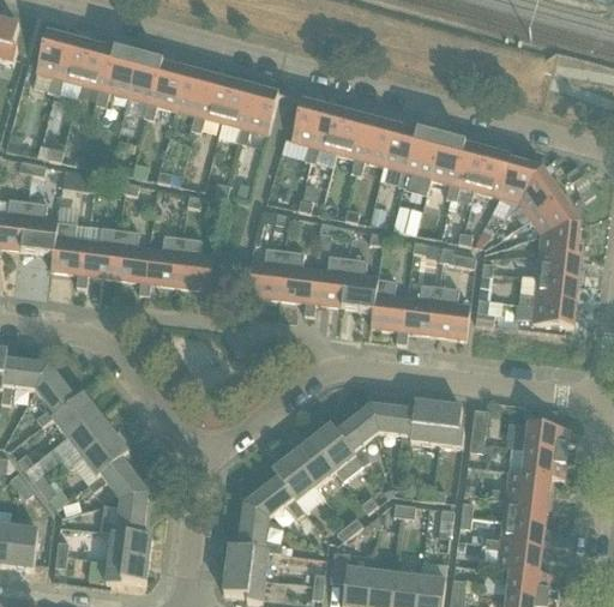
[(18,24),(0,19),(0,60),(13,64),(17,49),(12,48),(18,24)]
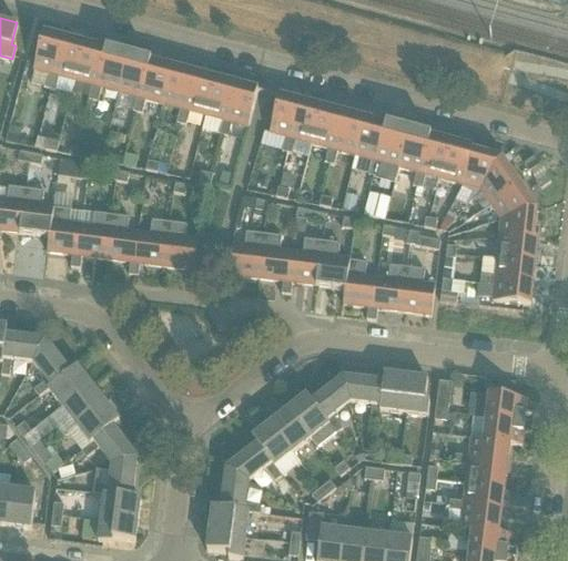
[(43,29),(32,67),(49,71),(46,84),(56,87),(59,74),(54,73),(64,34),(43,29)]
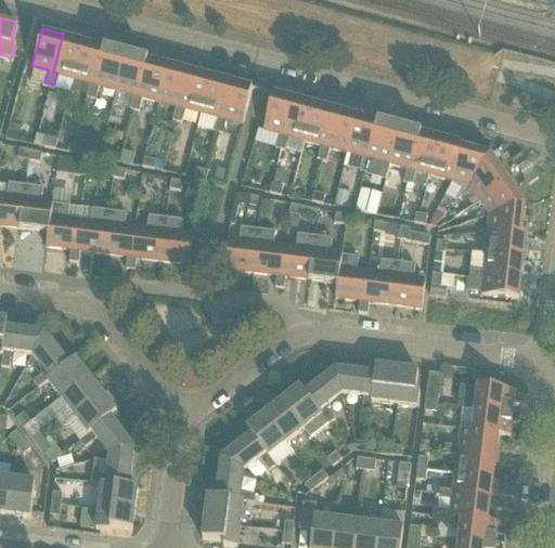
[(63,34),(53,72),(57,73),(74,77),(85,40),(63,34)]
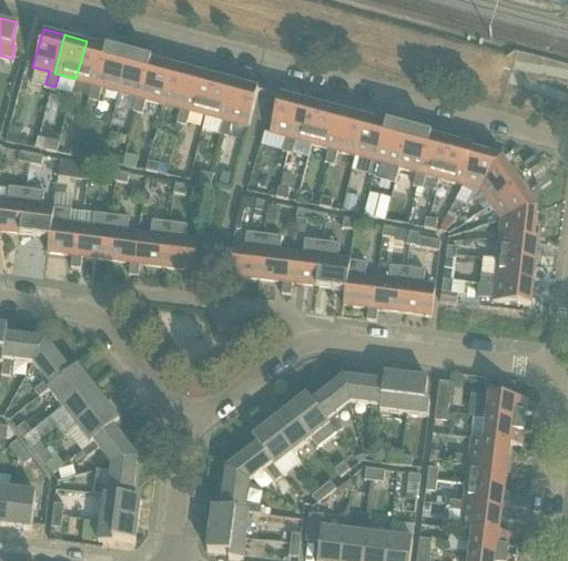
[(108,47),(98,84),(101,85),(119,90),(129,52),(112,48),(114,37),(105,34),(102,46),(108,47)]
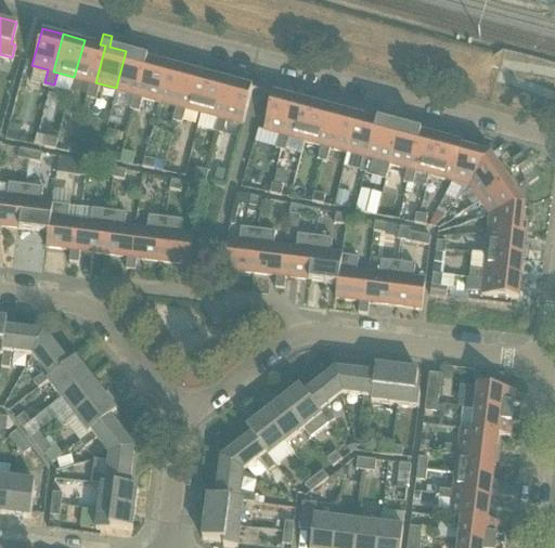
[(85,40),(74,77),(90,81),(87,93),(95,96),(99,83),(95,82),(105,46),(100,44),(85,40)]
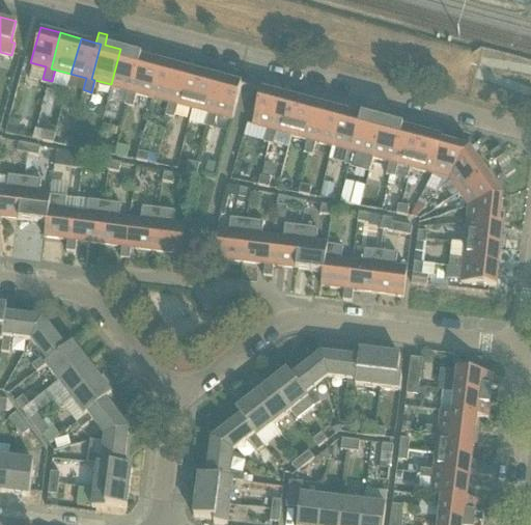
[(120,49),(111,84),(128,88),(132,89),(141,54),(145,55),(148,45),(143,44),(139,43),(136,53),(120,49)]
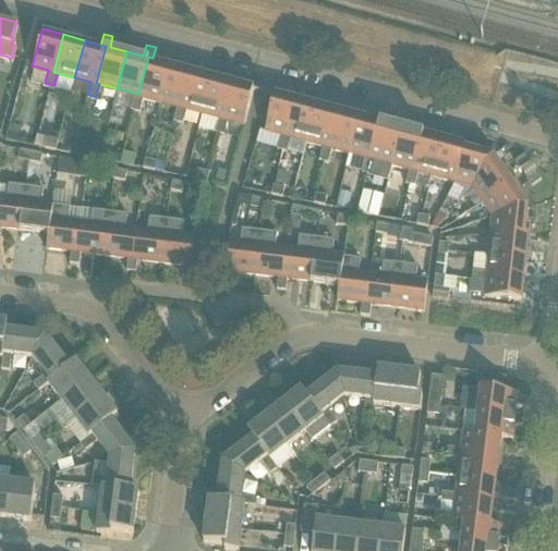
[(134,93),(130,106),(140,109),(143,96),(159,99),(169,63),(153,58),(148,57),(138,94),(134,93)]
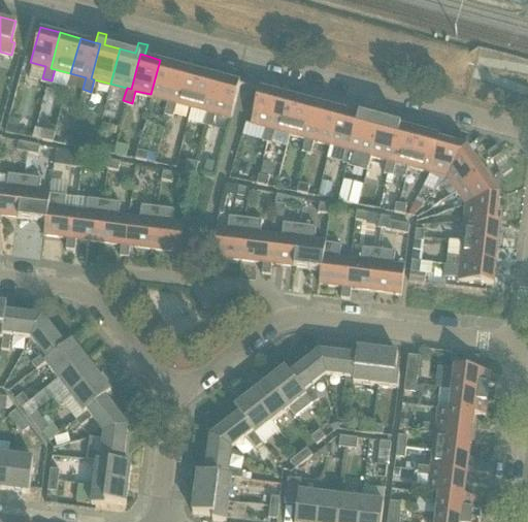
[(160,60),(151,94),(167,99),(170,100),(179,65),(160,60)]
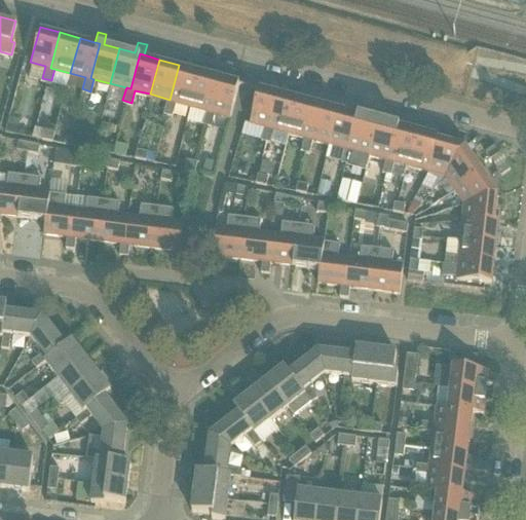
[(166,99),(163,111),(172,113),(176,101),(190,105),(199,70),(179,65),(170,100),(166,99)]
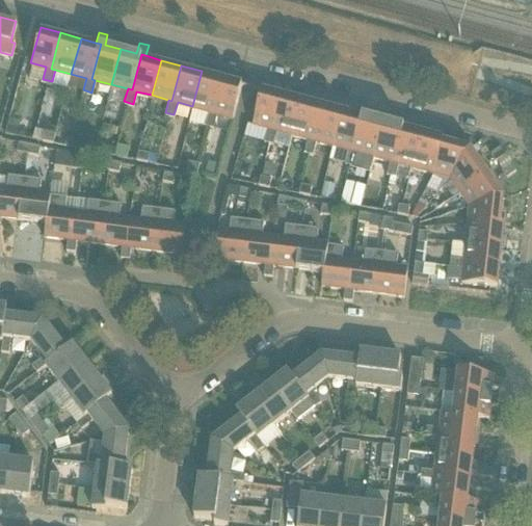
[(202,71),(192,106),(208,110),(212,111),(221,76),(202,71)]
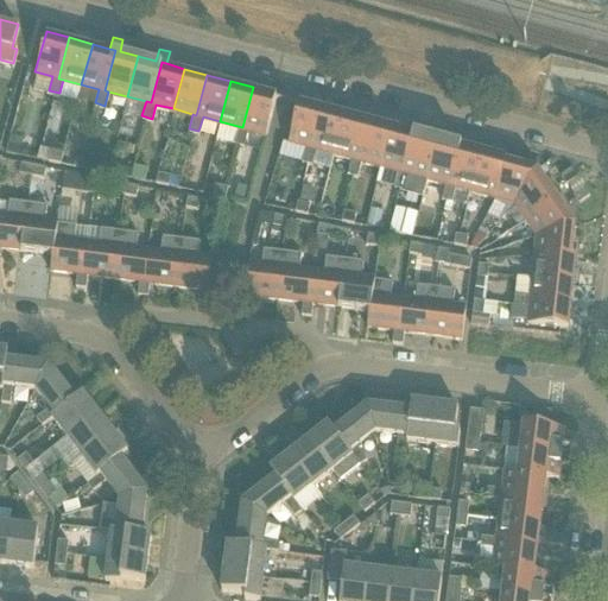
[(238,126),(234,140),(245,143),(248,128),(265,133),(276,93),(253,87),(242,127),(238,126)]
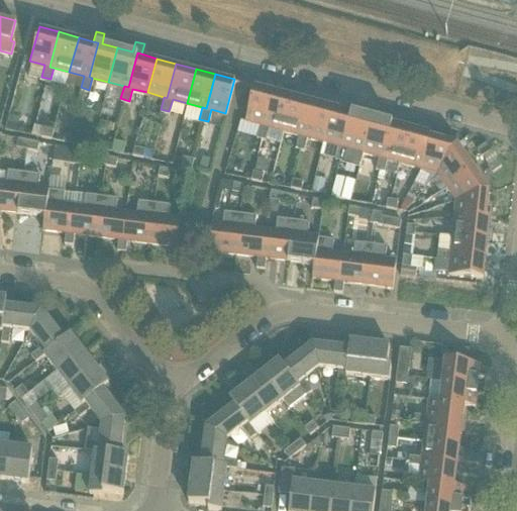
[(254,84),(244,119),(260,123),(256,135),(266,137),(269,125),(265,124),(274,90),(254,84)]
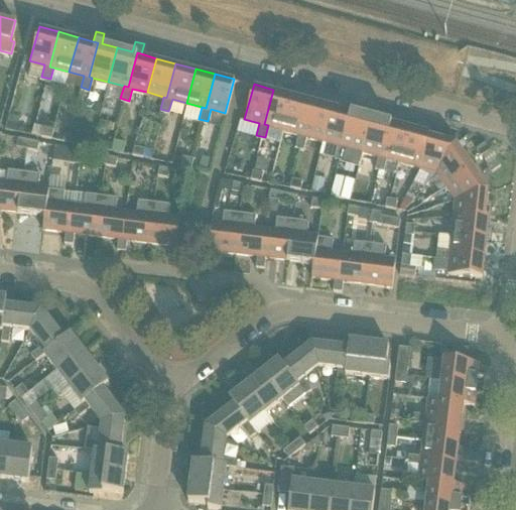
[(273,90),(264,124),(268,125),(283,129),(293,95),(273,90)]
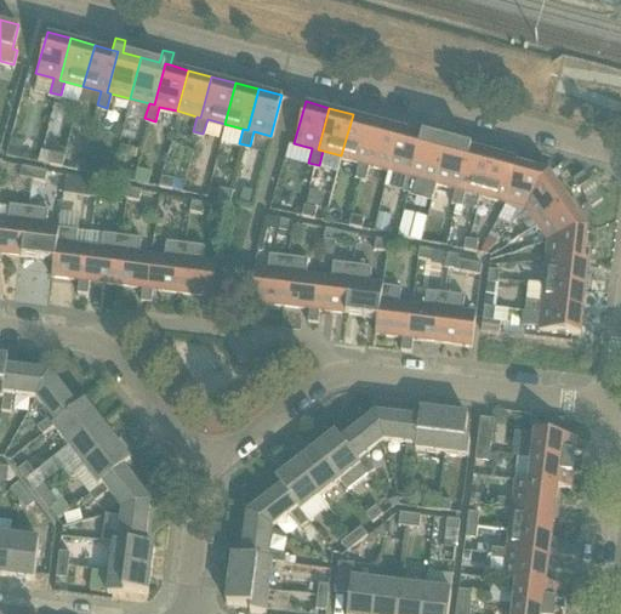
[(353,114),(341,155),(359,160),(354,175),(365,177),(369,163),(365,161),(376,120),(353,114)]
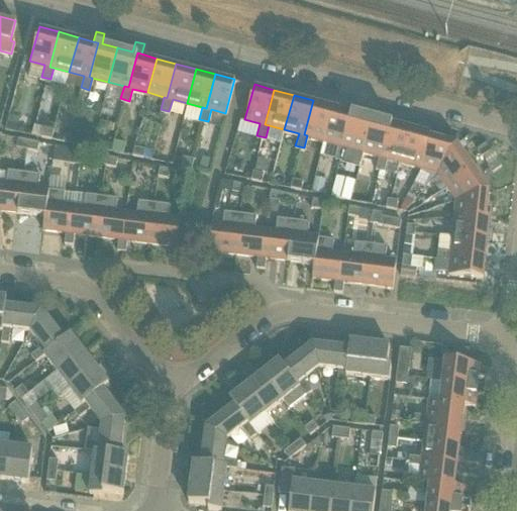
[(345,145),(342,158),(359,163),(363,150),(372,116),(356,112),(359,101),(350,99),(347,109),(352,110),(343,145),(345,145)]
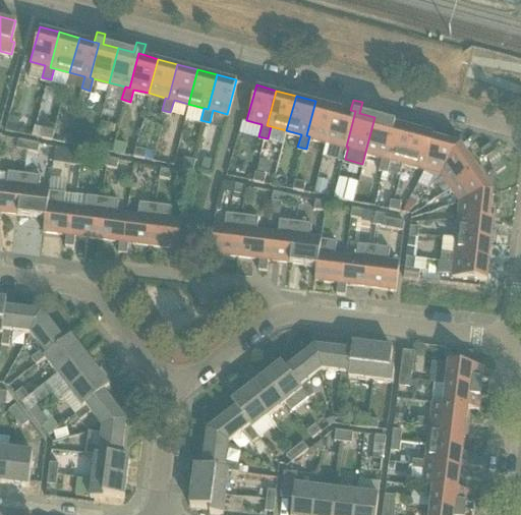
[(315,101),(306,135),(309,136),(326,140),(335,106),(315,101)]
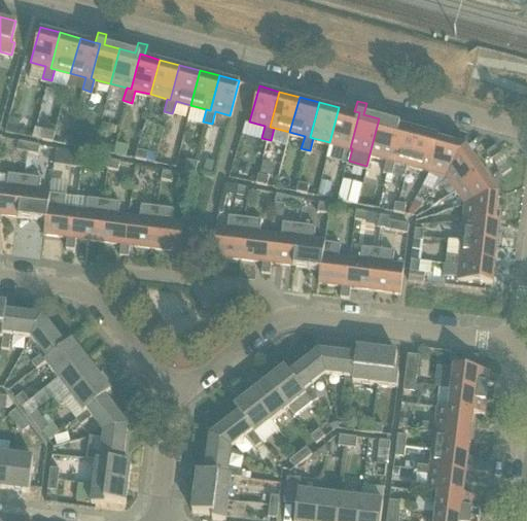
[(339,107),(329,142),(345,146),(342,159),(349,161),(352,148),(350,148),(359,112),(354,111),(339,107)]
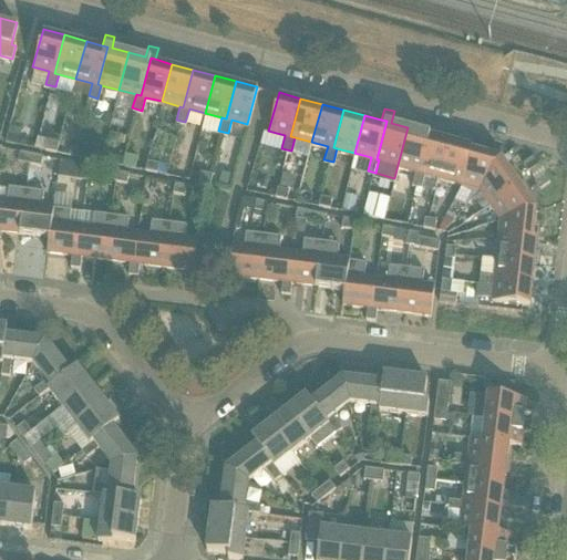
[(408,127),(398,165),(415,169),(420,170),(430,133),(434,134),(437,123),(429,121),(425,132),(408,127)]
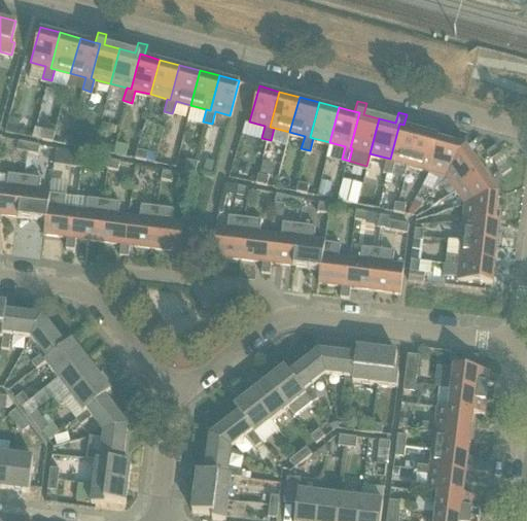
[(386,158),(383,170),(391,172),(394,160),(410,164),(419,129),(403,125),(399,124),(390,159),(386,158)]
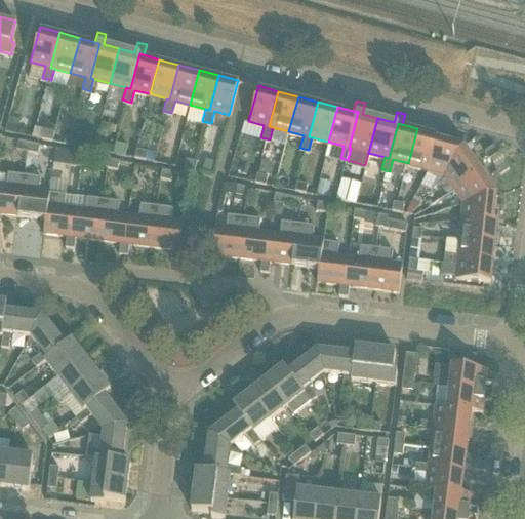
[(52,138),(54,129),(43,127),(41,135),(52,138)]
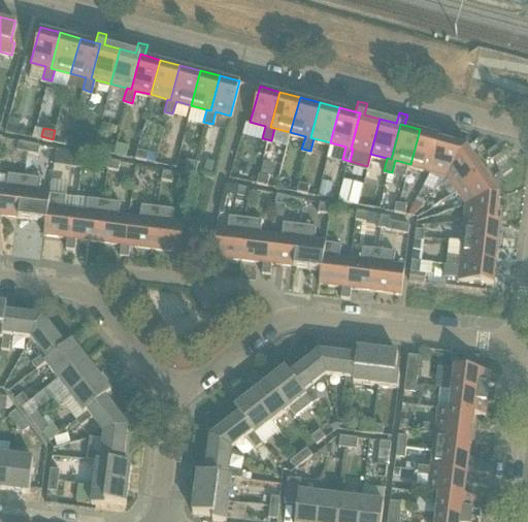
[(430,169),(439,138),(440,134),(420,129),(410,164),(430,169)]
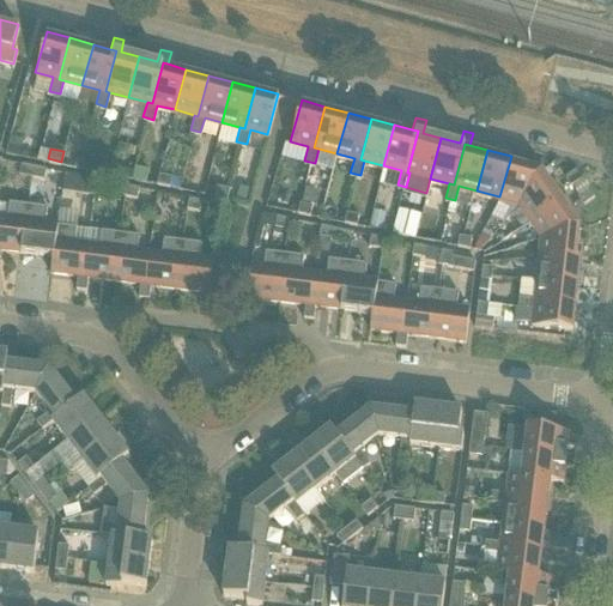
[(32,174),(34,163),(22,161),(19,171),(32,174)]
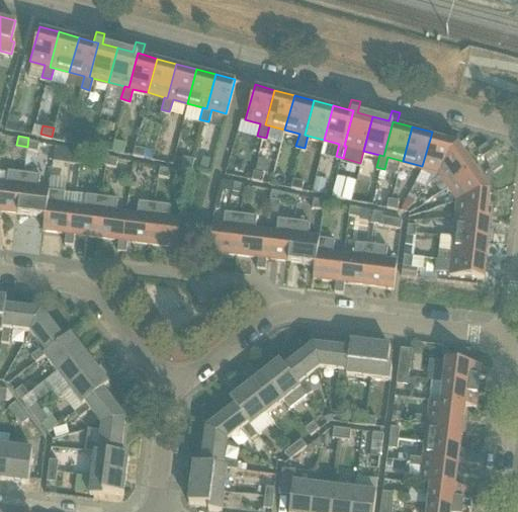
[(437,170),(457,143),(431,136),(422,166),(437,170)]
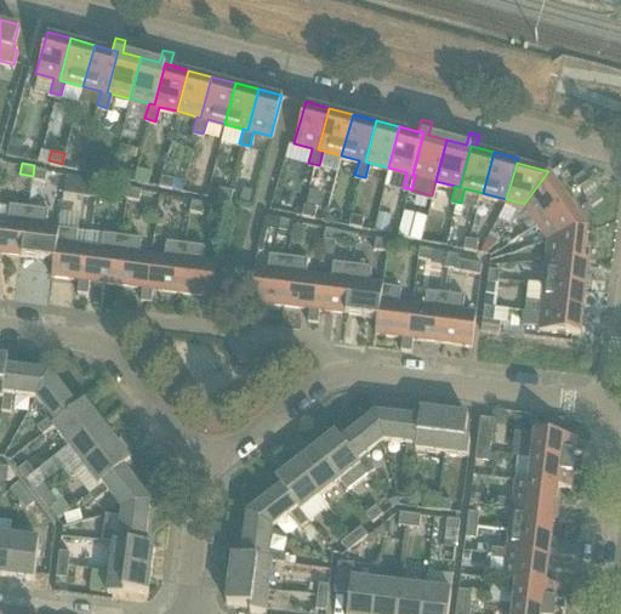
[(45,178),(47,168),(34,165),(33,176),(45,178)]
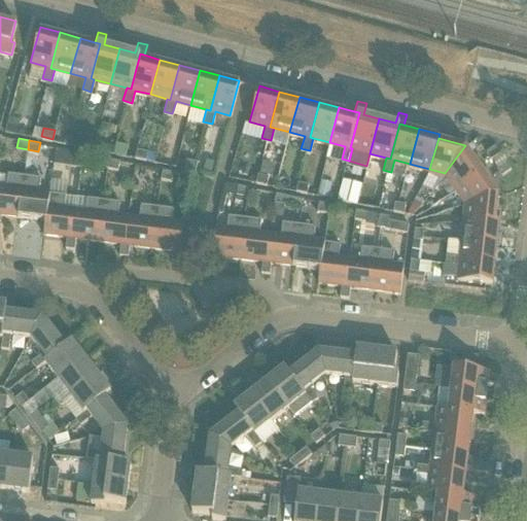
[(486,149),(491,157),(500,150),(495,143),(486,149)]
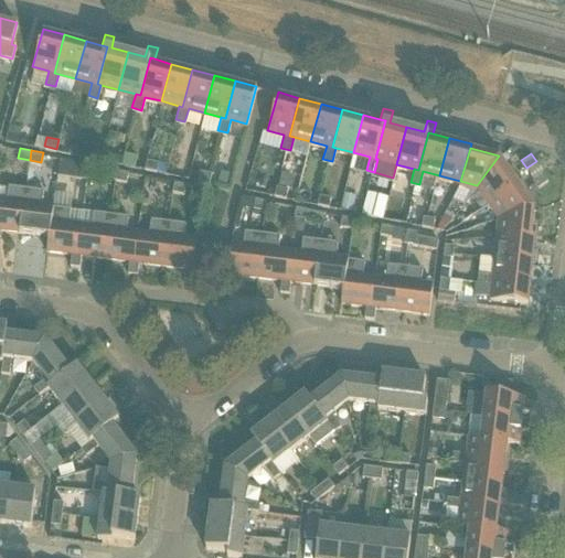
[(60,156),(57,172),(86,175),(88,162),(60,156)]
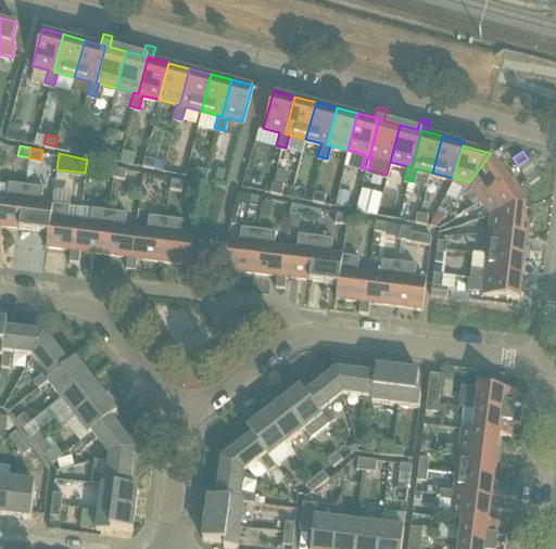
[(508,178),(491,153),(469,182),(470,183),(480,198),(508,178)]
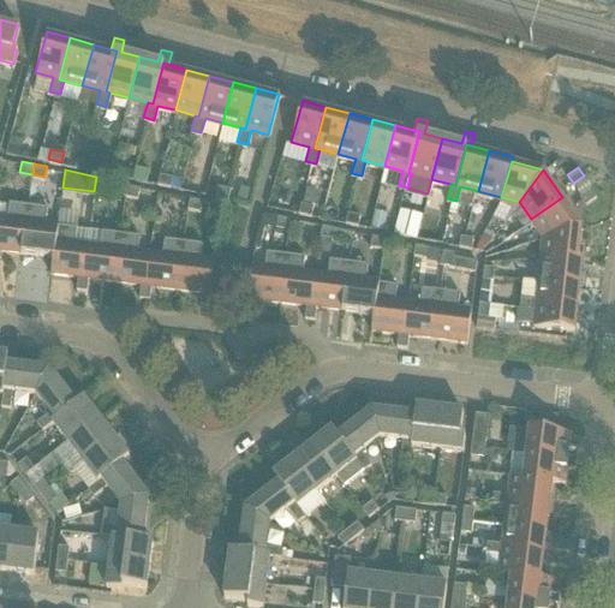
[(180,176),(173,173),(160,171),(157,182),(178,185),(180,176)]
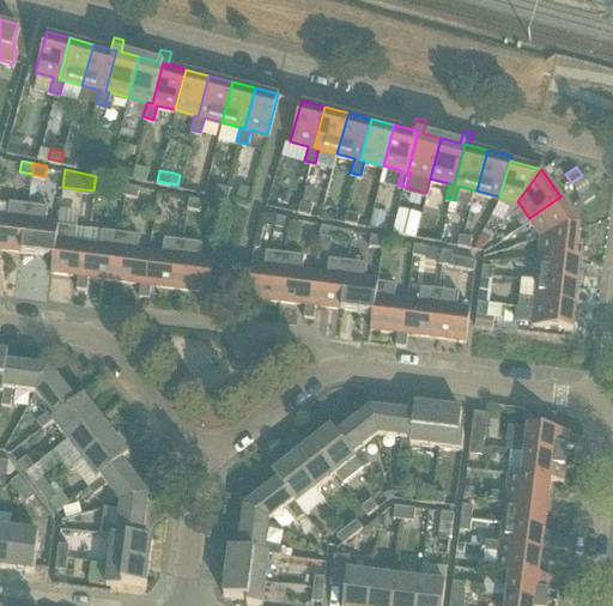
[(125,193),(127,182),(115,180),(113,191),(125,193)]
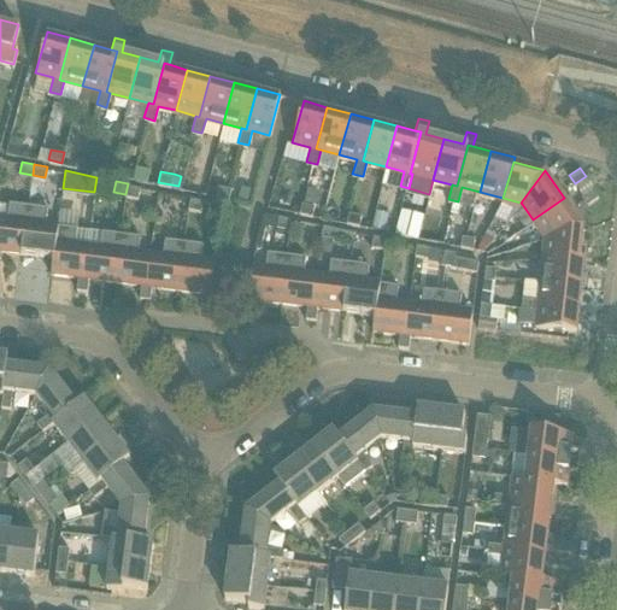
[(139,197),(140,186),(128,183),(125,194),(139,197)]
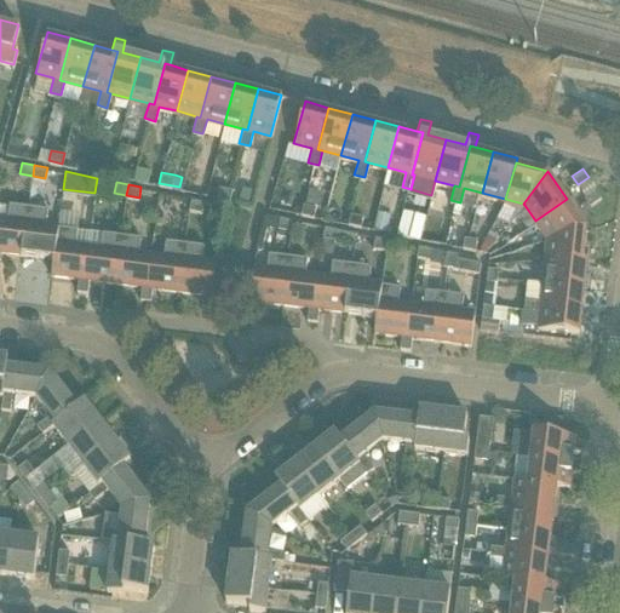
[(230,198),(233,187),(219,184),(217,195),(230,198)]
